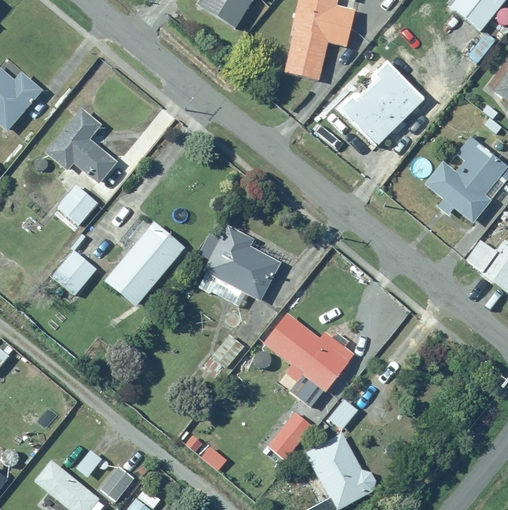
[(203,0),(202,3),(239,24),(253,0),(203,0)]
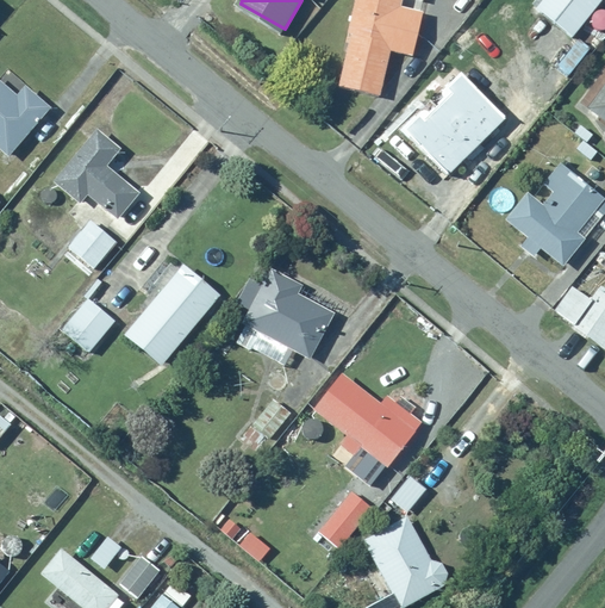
[(354,0),(338,87),(382,95),(391,50),(413,55),(422,8),(399,4),(399,0),(354,0)]
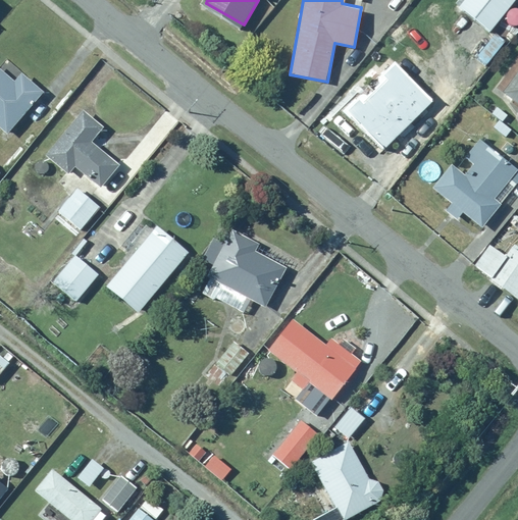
[(489,34),(515,0),(465,0),(458,9),(489,34)]
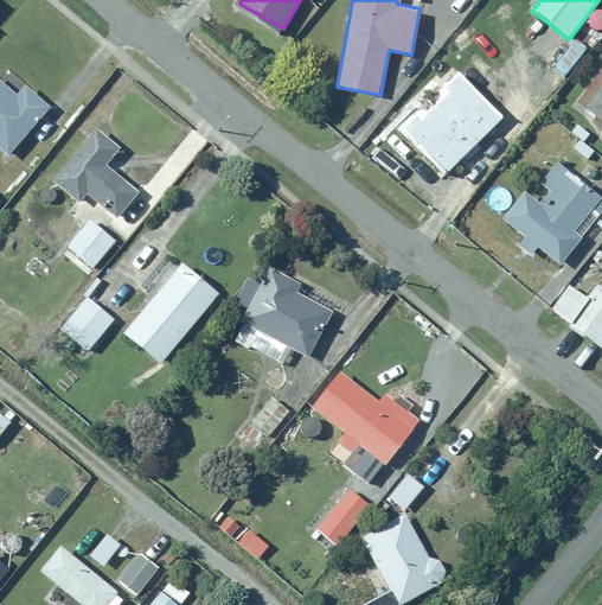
[(446,174),(503,115),(453,68),(396,128),(446,174)]
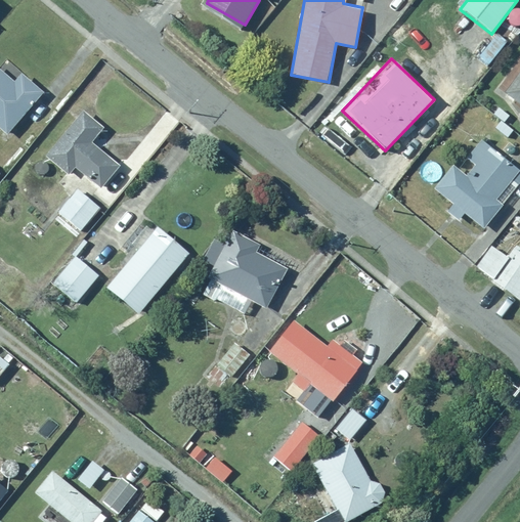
[(519,67),(503,89),(519,103),(519,67)]
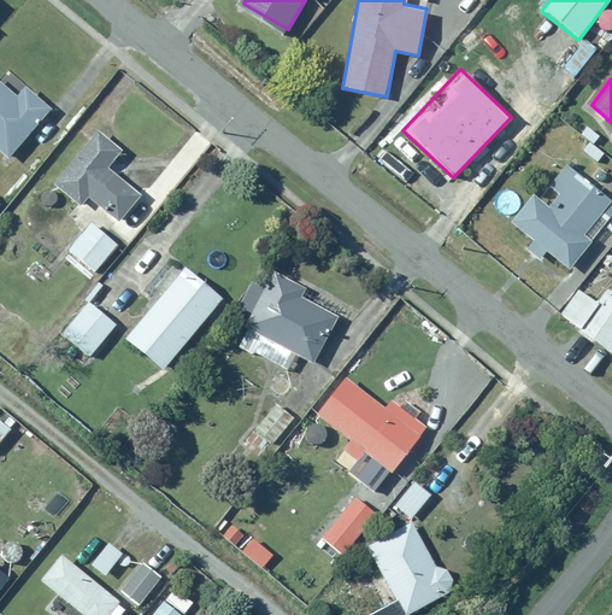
[(15,94),(0,80),(0,152),(6,158),(30,134),(45,147),(66,124),(51,110),(53,107),(27,82),(15,94)]
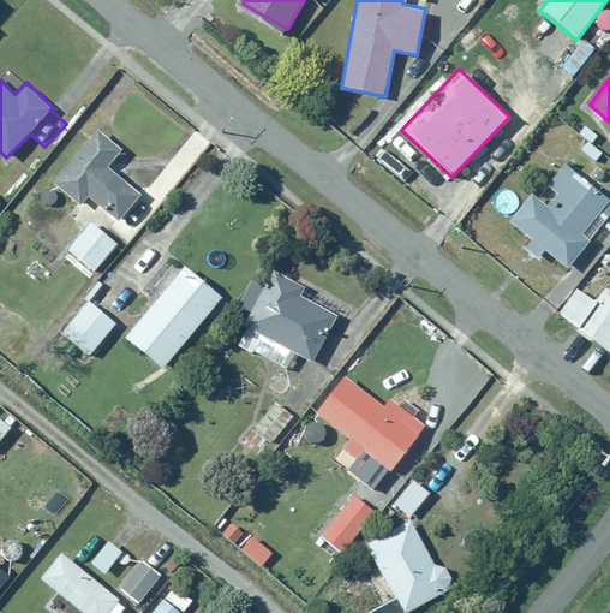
[(124,148),(94,128),(51,182),(81,206),(88,196),(117,220),(138,194),(108,168),(124,148)]
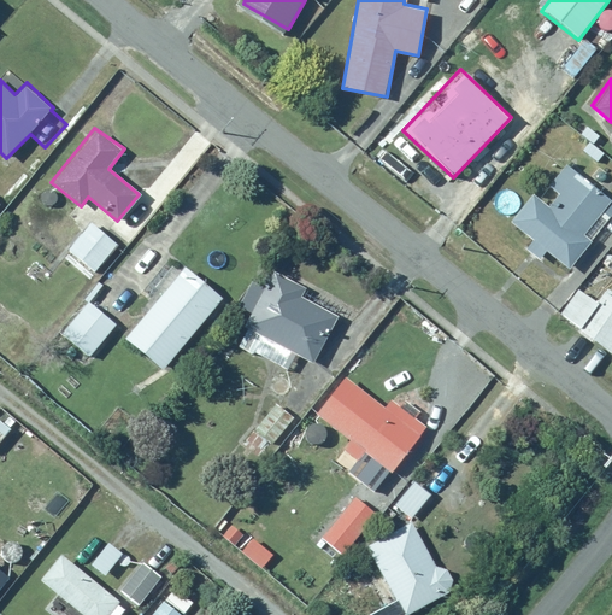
[(506,220),(545,255),(548,251),(564,265),(611,212),(611,200),(569,160),(547,185),(557,193),(546,204),(533,191),(506,220)]
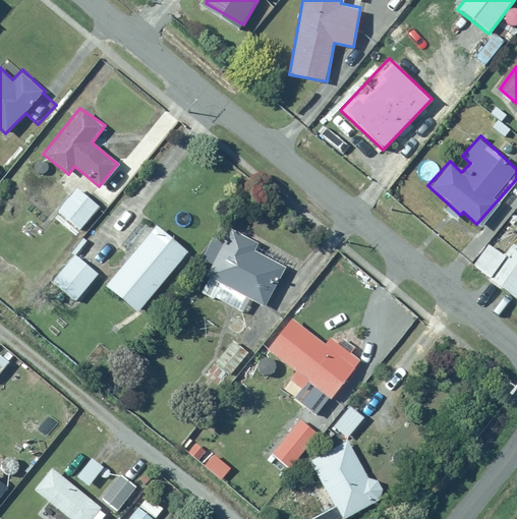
[(80,227),(99,206),(77,186),(58,209),(80,227)]
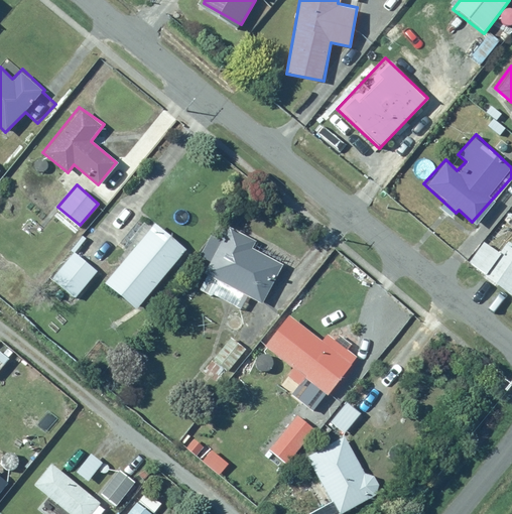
[(137,308),(185,248),(151,221),(103,281),(137,308)]
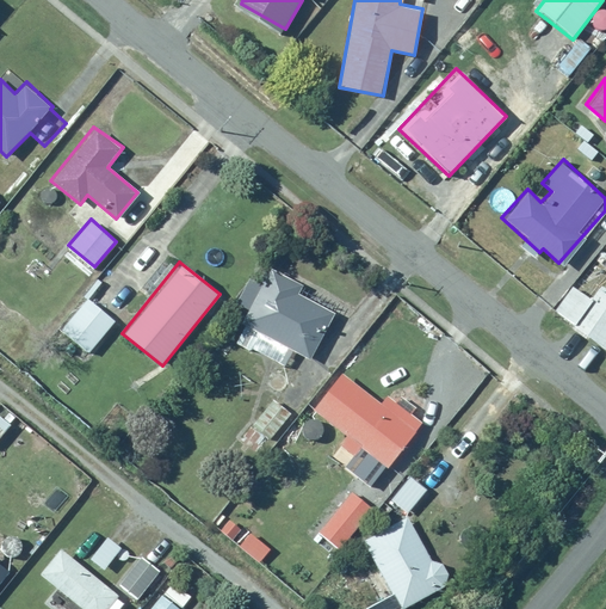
[(311,358),(334,313),(297,294),(302,284),(272,269),(245,324),(311,358)]
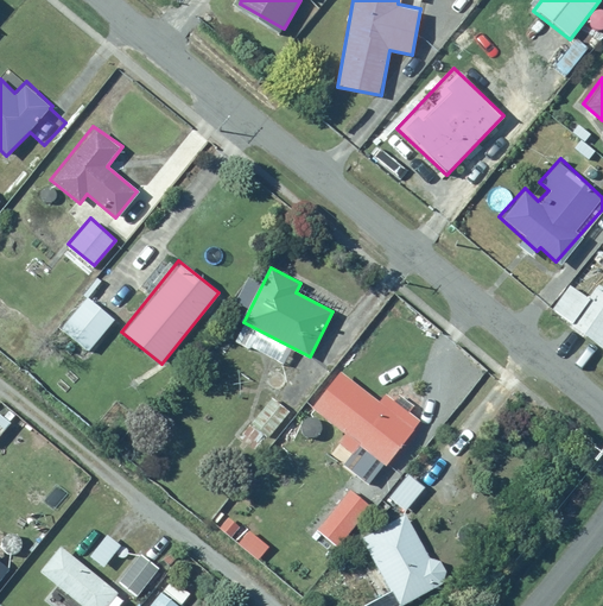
[(602,290),(597,288),(592,294),(571,281),(550,315),(602,347),(602,290)]
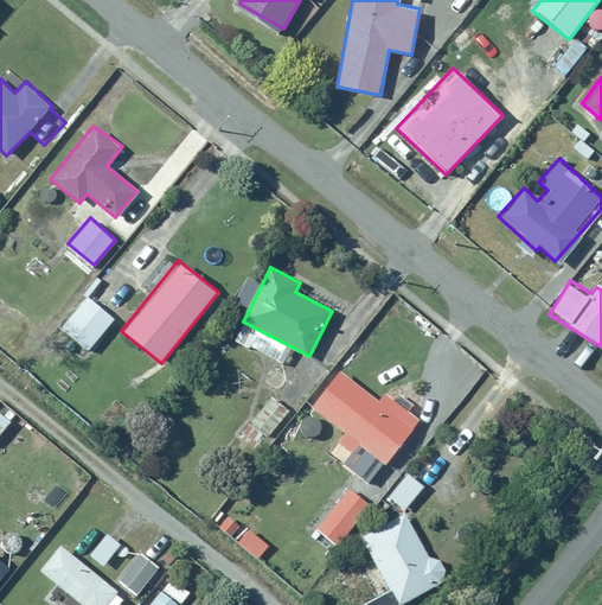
[(88,352),(115,316),(89,297),(62,332),(88,352)]
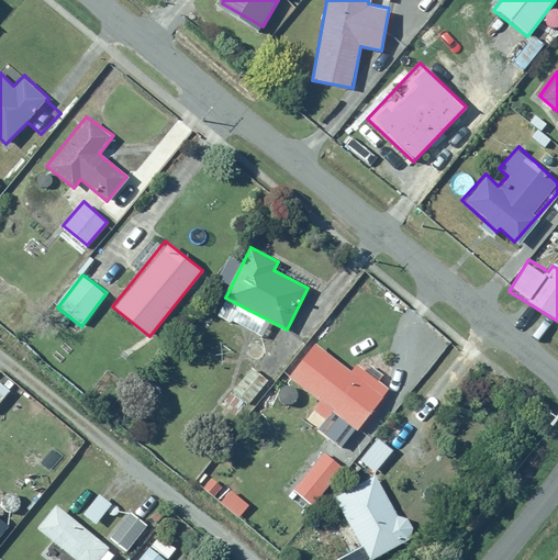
[(315,340),(288,376),(358,429),(390,389),(357,364),(353,369),(315,340)]
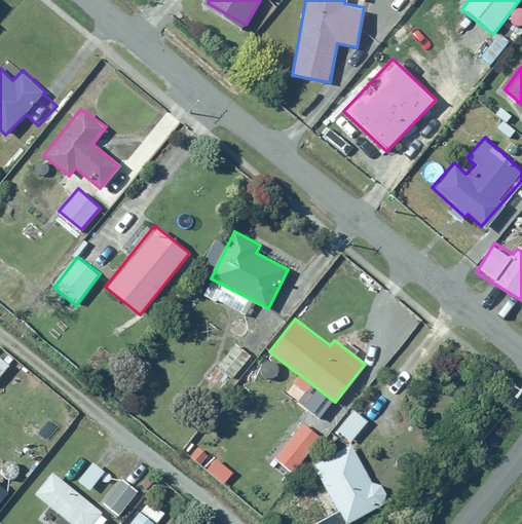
[(355,408),(337,429),(352,441),(369,419),(355,408)]
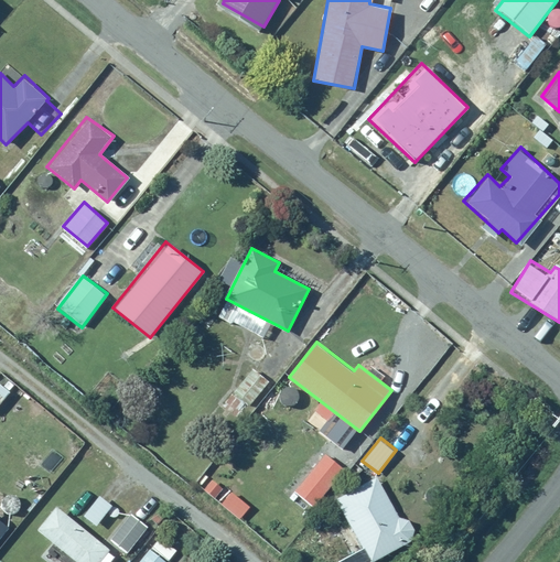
[(316,508),(346,468),(325,452),(295,492),(316,508)]
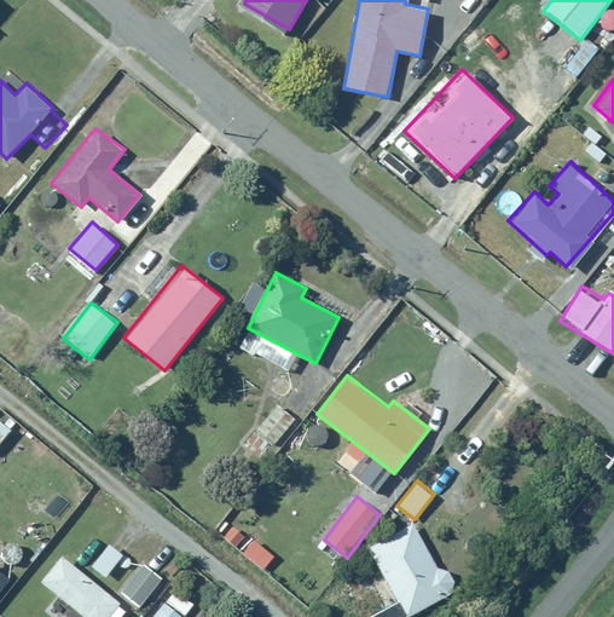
[(416,522),(366,545),(400,616),(407,616),(449,598),(455,582),(451,570),(438,568),(416,522)]
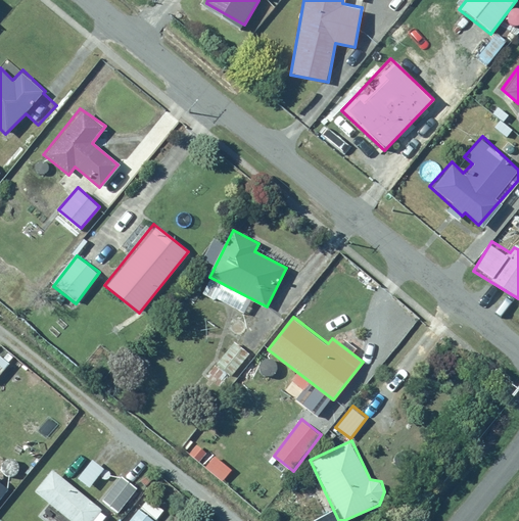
[(91,487),(104,468),(91,459),(78,479),(91,487)]
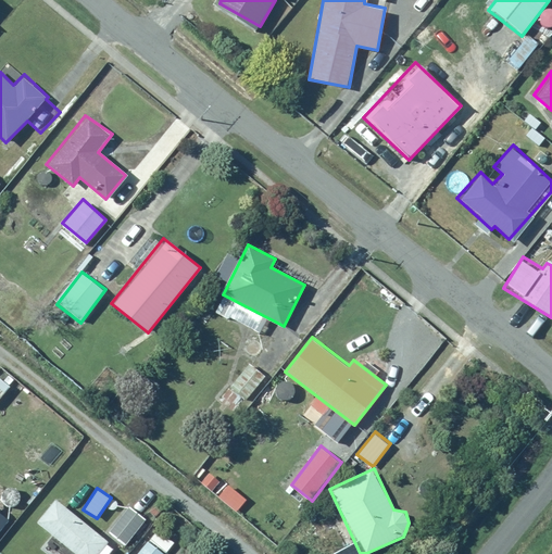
[(107,553),(115,543),(54,496),(35,524),(50,536),(46,542),(62,553),(107,553)]
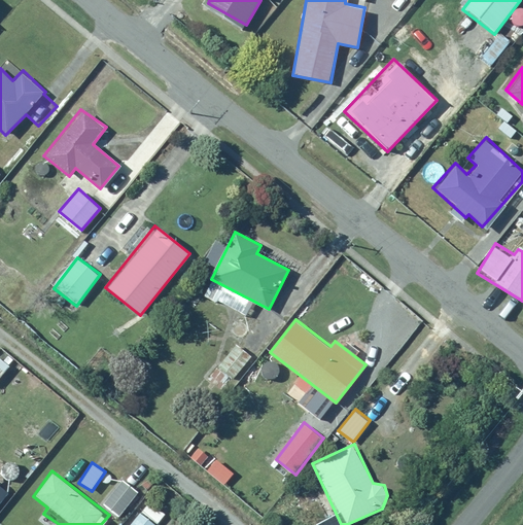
[(123,477),(102,501),(119,516),(140,491),(123,477)]
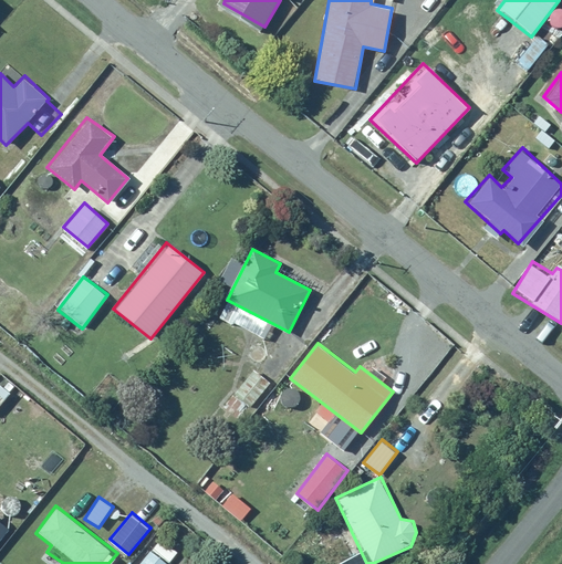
[(0,541),(9,530),(0,522),(0,541)]
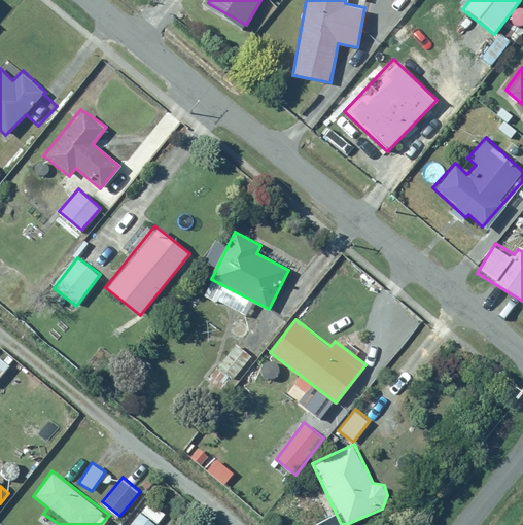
[(157,524),(167,513),(149,499),(130,524),(157,524)]
